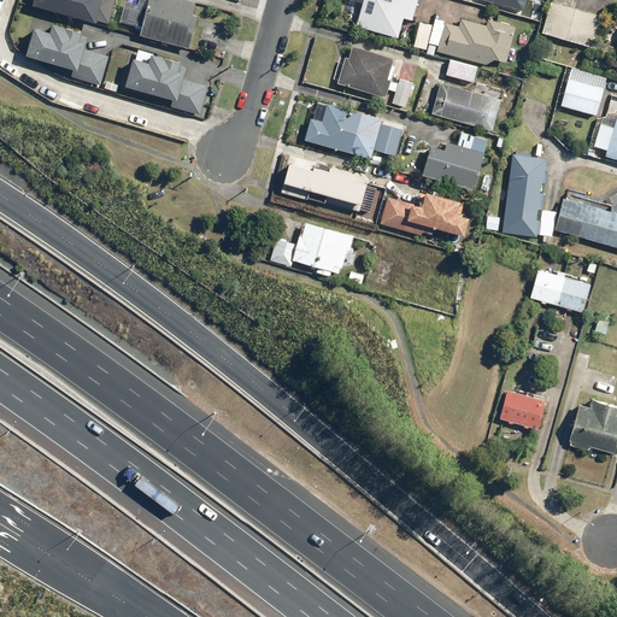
[(34,0),(34,3),(109,23),(115,0),(34,0)]
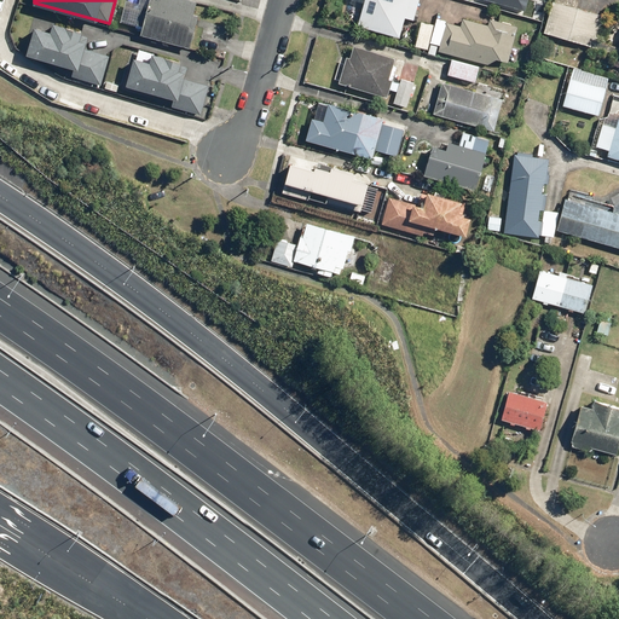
[(197,1),(194,0),(149,0),(142,35),(190,47),(198,15),(195,13),(197,1)]
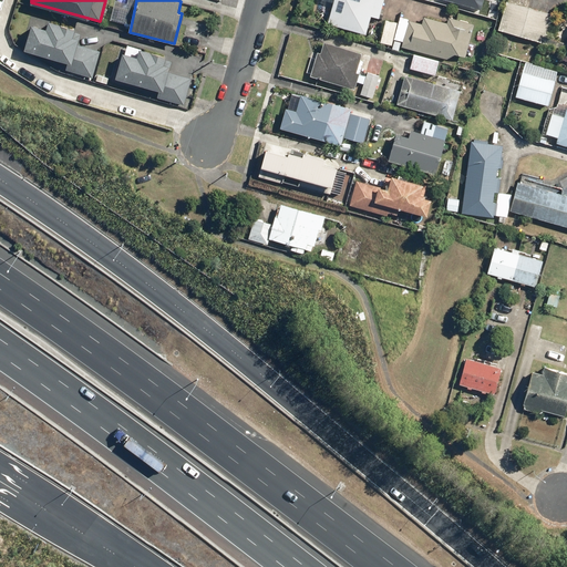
[(333,0),(327,23),(367,34),(371,16),(379,18),(383,0),(333,0)]
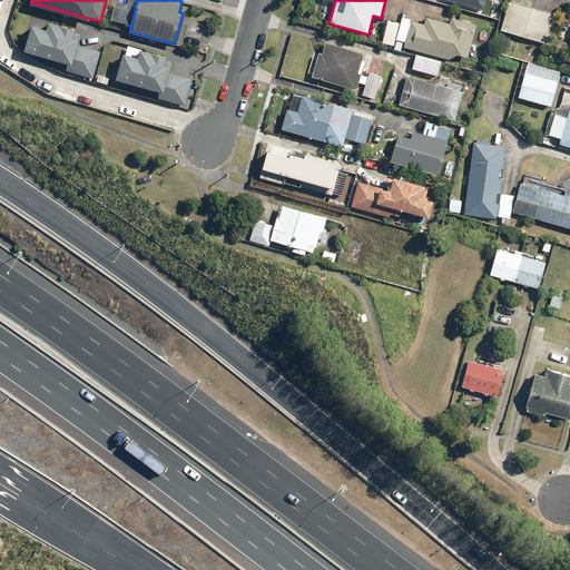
[(556,15),(508,1),(499,30),(547,43),(556,15)]
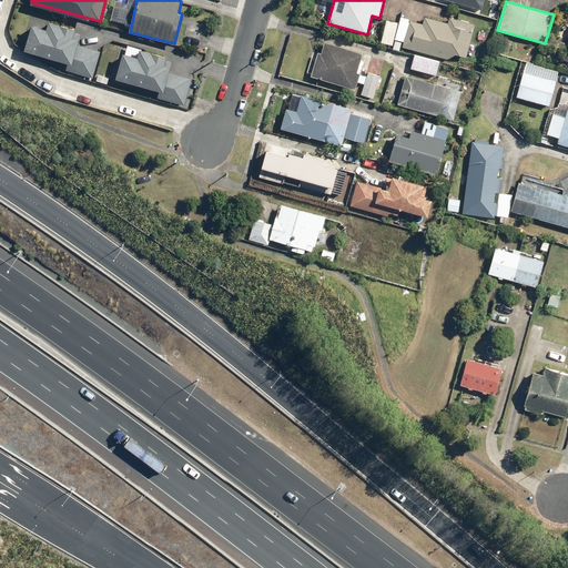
[(422,22),(401,17),(394,40),(403,42),(402,48),(447,60),(455,54),(466,58),(475,22),(448,16),(447,21),(424,16),(422,22)]
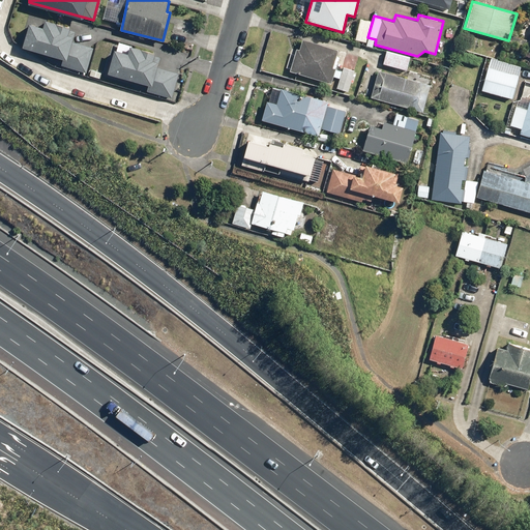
[(371,21),(360,19),(355,39),(365,42),(371,21)]
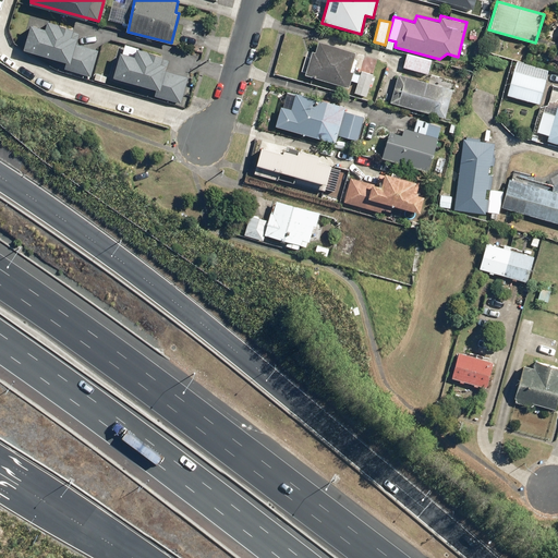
[(28,23),(21,50),(64,63),(63,69),(91,76),(98,49),(74,43),(77,31),(46,22),(45,27),(28,23)]
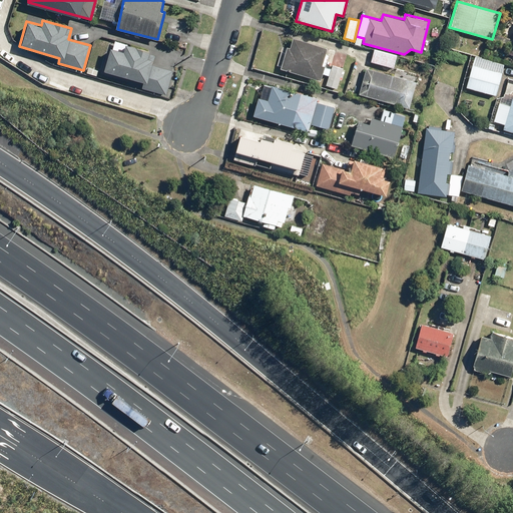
[(294,38),(291,48),(287,47),(281,69),(321,81),(329,54),(326,53),(328,47),(294,38)]
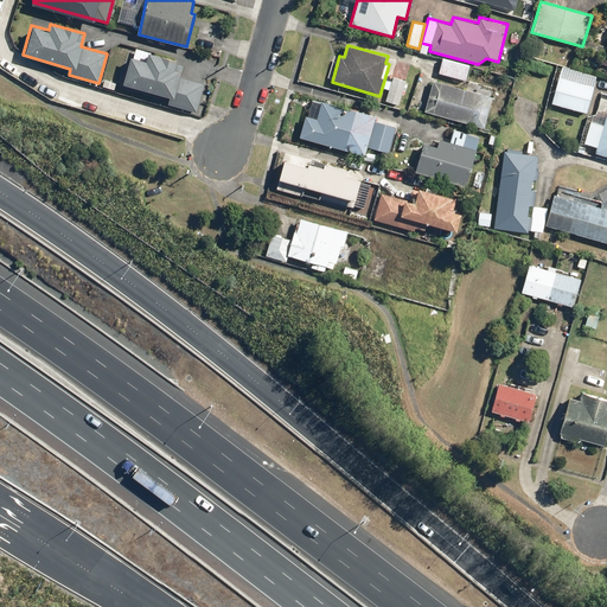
[(131,57),(122,85),(170,100),(168,106),(197,115),(206,85),(180,77),(184,65),(149,55),(147,62),(131,57)]
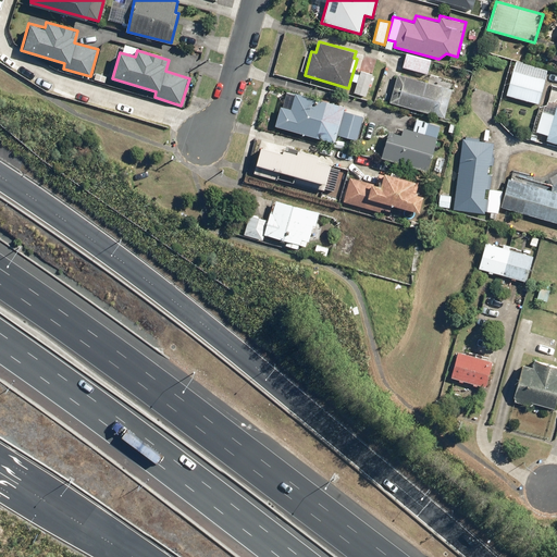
[(431,61),(405,54),(401,67),(428,74),(431,61)]
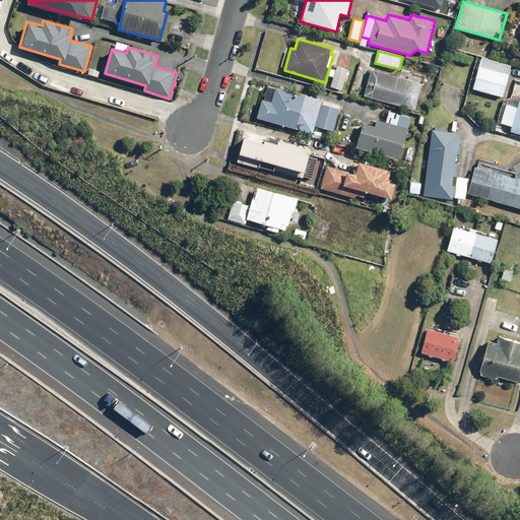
[(347,69),(336,66),(330,86),(341,90),(347,69)]
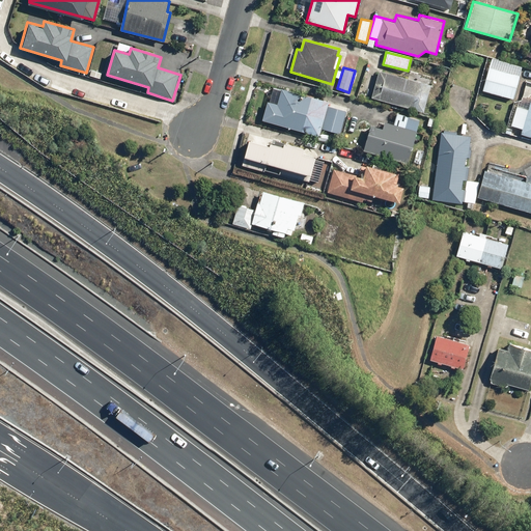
[(520,76),(488,67),(482,91),(513,99),(514,94),(526,98),(528,90),(530,91),(530,89),(530,80),(519,78),(520,76)]
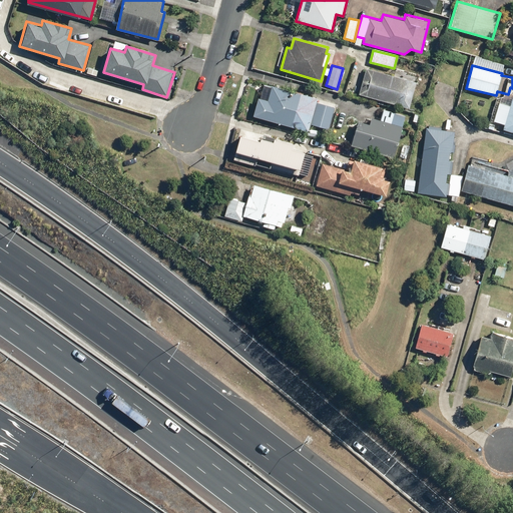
[(417,81),(366,67),(359,94),(410,108),(417,81)]
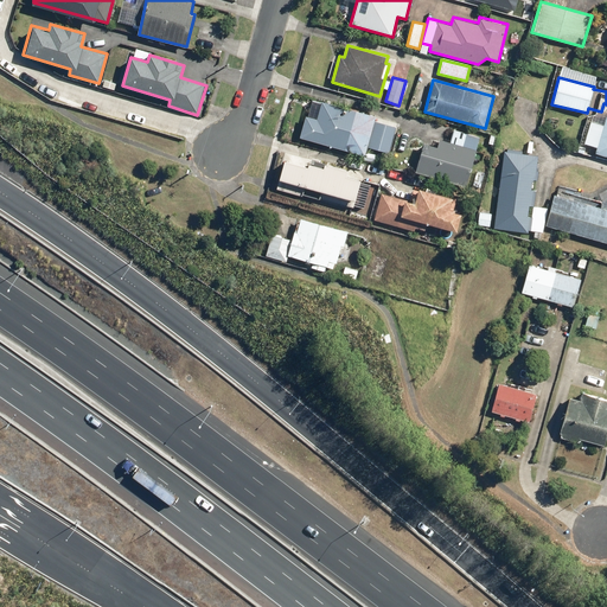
[(306,117),(300,139),(364,157),(366,147),(374,122),(375,117),(323,103),(318,120),(306,117)]
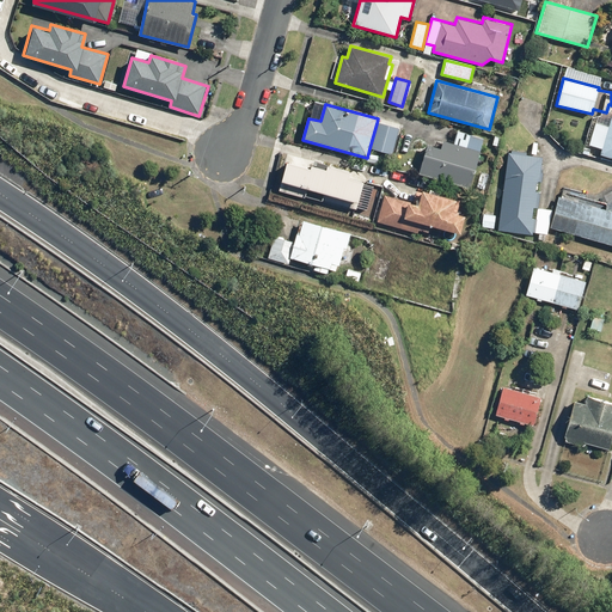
[(609,126),(595,122),(589,144),(601,147),(600,154),(611,157),(611,114),(609,126)]
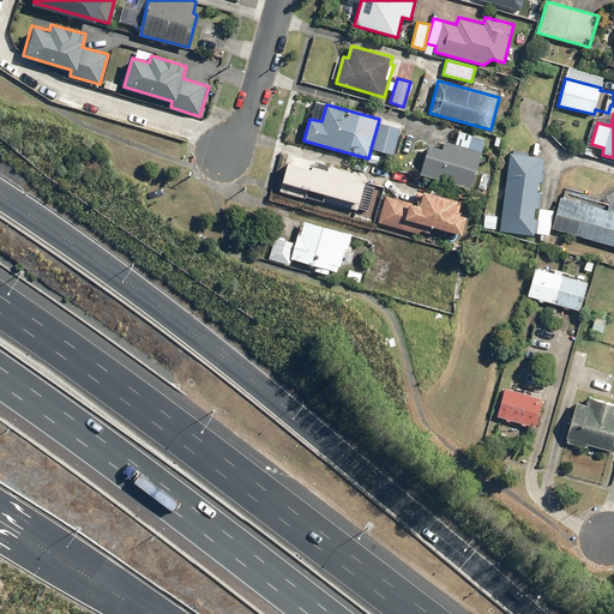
[(399,130),(378,124),(371,149),(392,155),(399,130)]
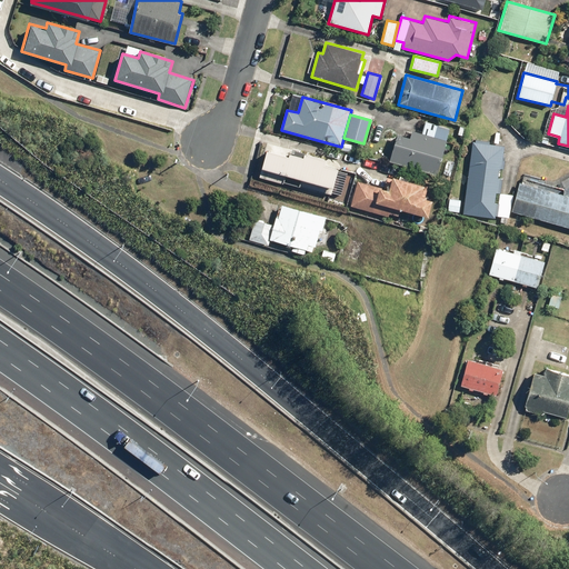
[(412,130),(411,137),(397,133),(389,161),(437,175),(450,128),(425,121),(421,133),(412,130)]
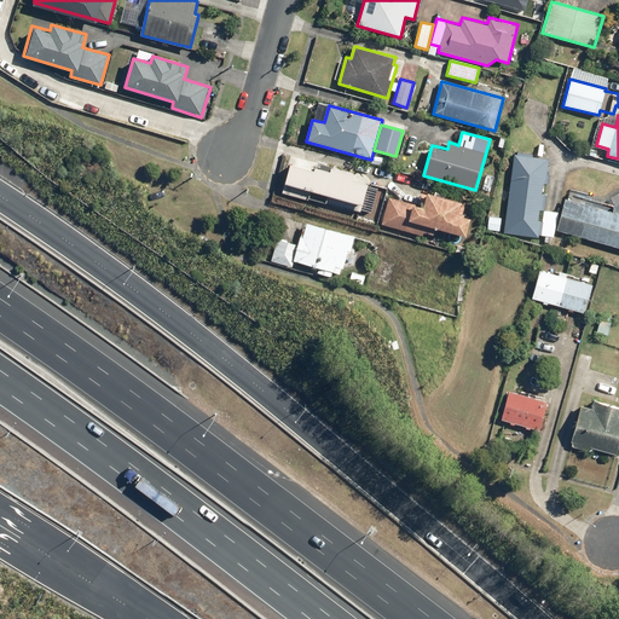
[(549,158),(513,155),(505,233),(538,237),(539,235),(553,236),(559,210),(544,209),(545,195),(542,194),(543,178),(547,178),(549,158)]
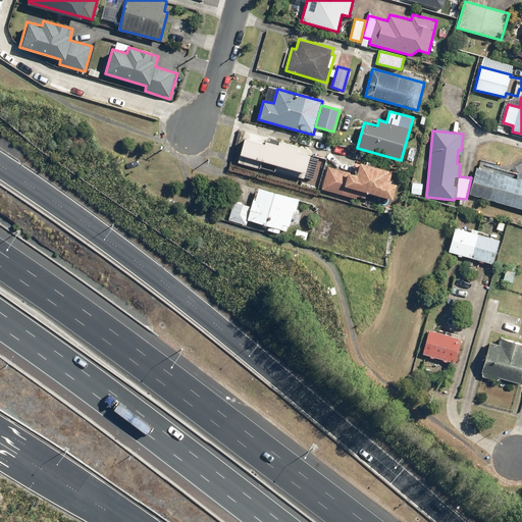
[(246,140),(240,163),(303,180),(305,173),(311,151),(279,142),(278,146),(267,143),(266,146),(246,140)]
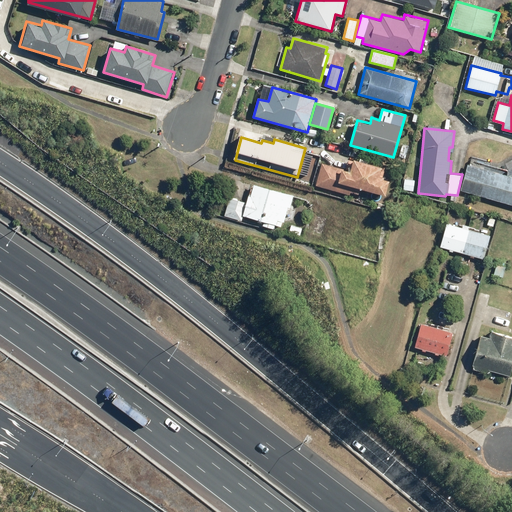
[(348,159),(346,169),(322,162),(315,185),(349,194),(350,191),(358,194),(360,187),(385,194),(388,181),(383,180),(384,176),(383,175),(385,167),(354,158),(353,161),(348,159)]
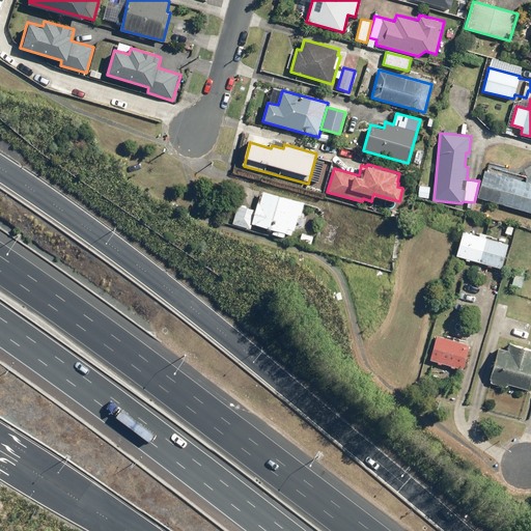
[(530,183),(484,170),(477,197),(530,212),(530,183)]
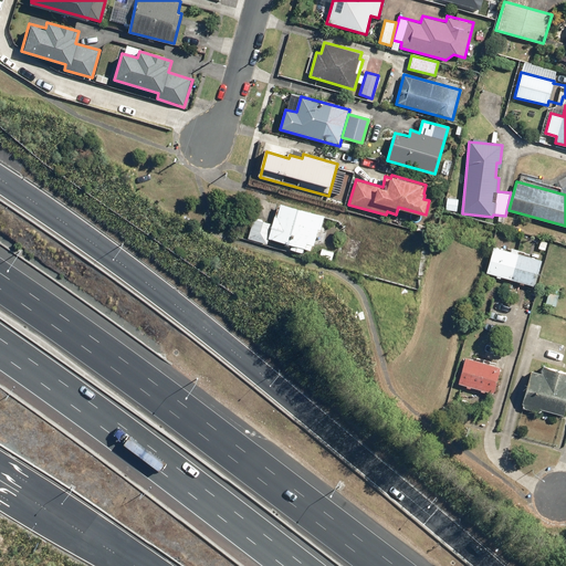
[(273,223),(253,218),(248,239),(266,244),(269,238),(292,243),(291,249),(305,253),(307,243),(314,244),(317,230),(320,230),(324,215),(279,202),(273,223)]
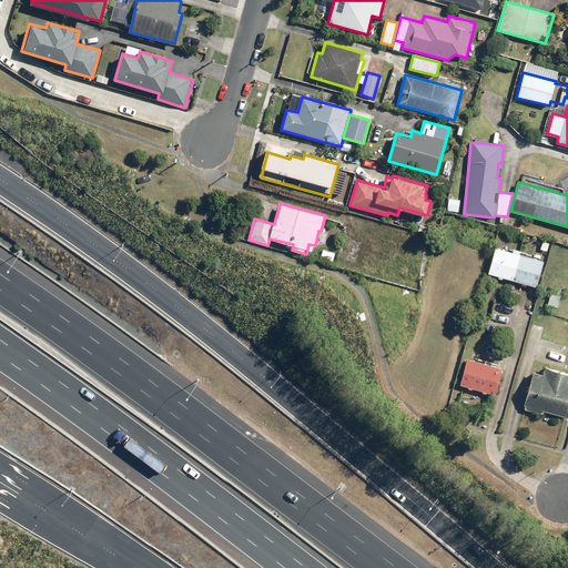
[(513,252),(495,247),(488,273),(513,281),(520,254),(520,251),(514,249),(513,252)]
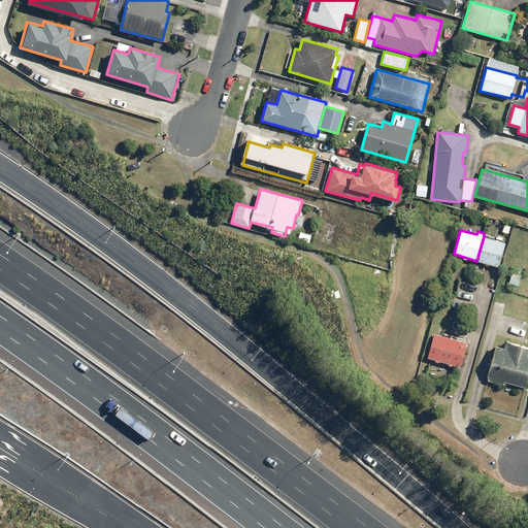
[(505,242),(484,236),(476,261),(499,266),(505,242)]
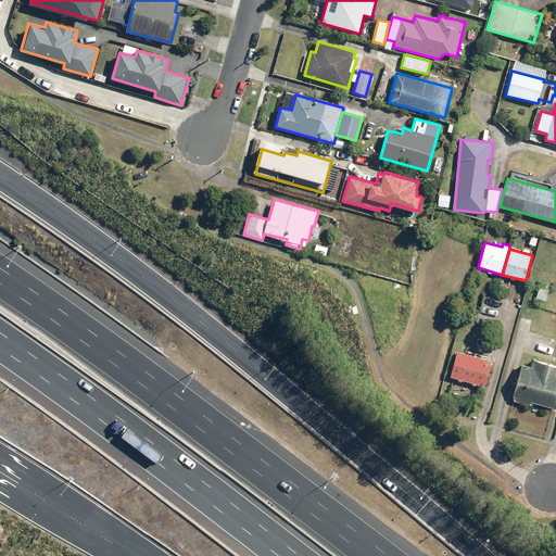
[(492,359),(457,350),(451,376),(485,386),(492,359)]
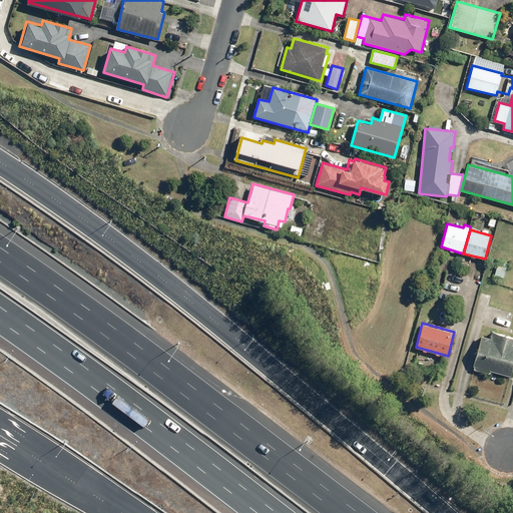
[(491,337),(482,335),(472,369),(490,374),(491,370),(511,376),(512,370),(512,336),(493,331),(491,337)]
